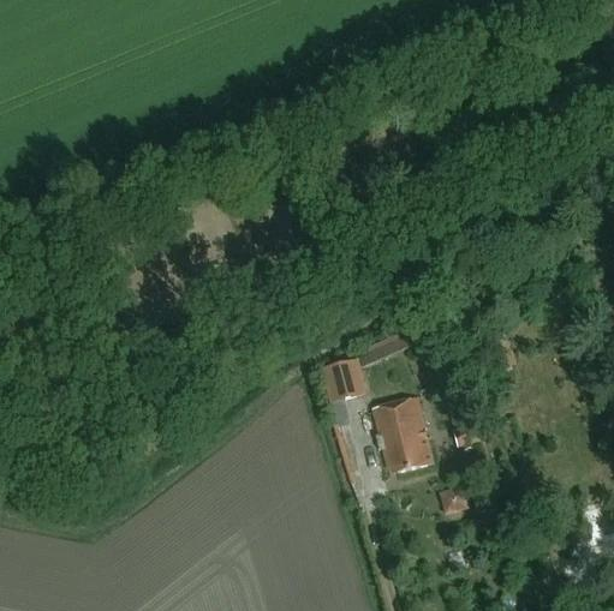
[(365,391),(356,358),(345,360),(345,363),(321,370),(331,402),(365,391)]
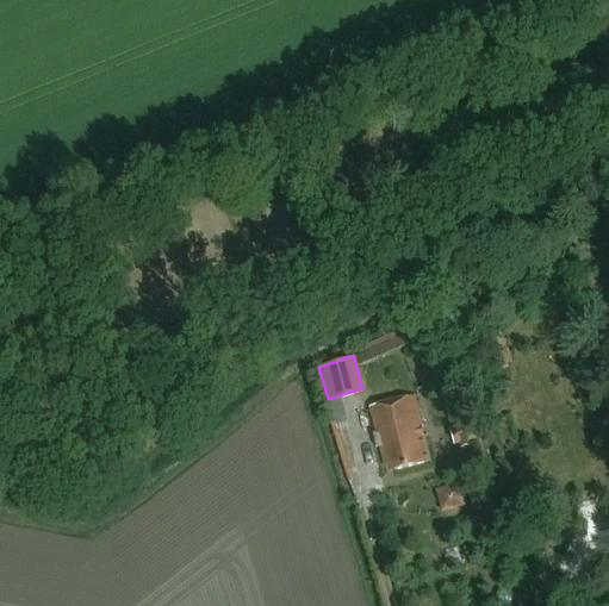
[(329,399),(335,422),(347,418),(341,395),(329,399)]
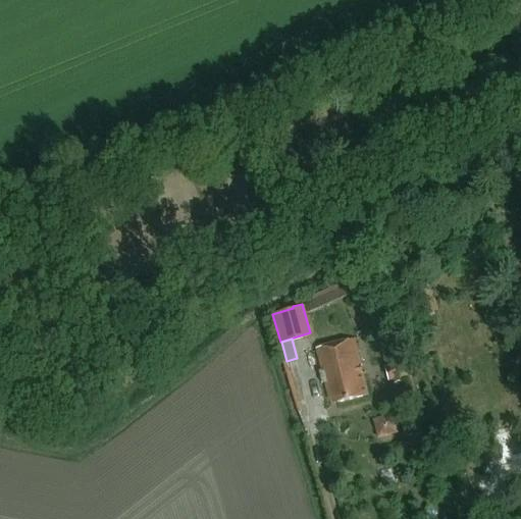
[(333,399),(334,404),(366,396),(352,340),(315,349),(320,370),(316,371),(319,383),(323,382),(327,400),(333,399)]
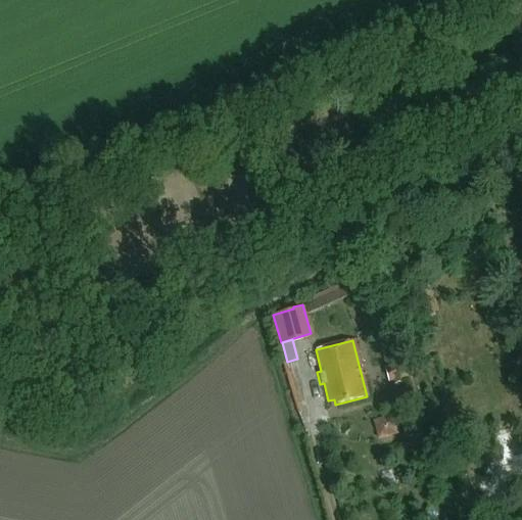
[(389,386),(402,382),(397,364),(384,367),(389,386)]
